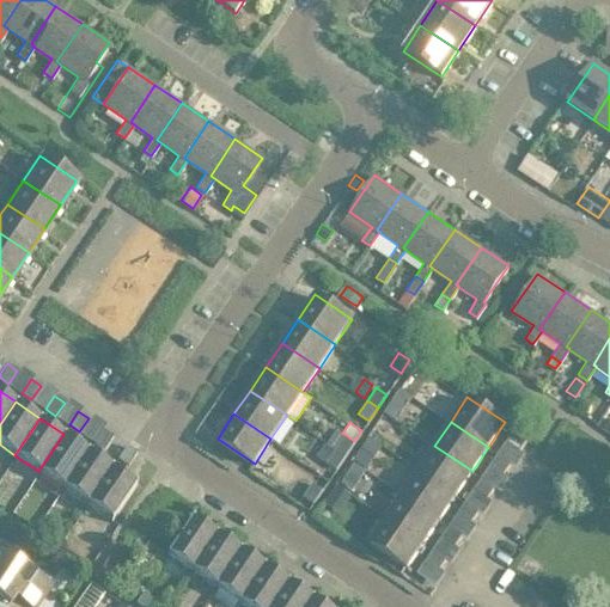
[(102,428),(93,441),(103,447),(113,434),(102,428)]
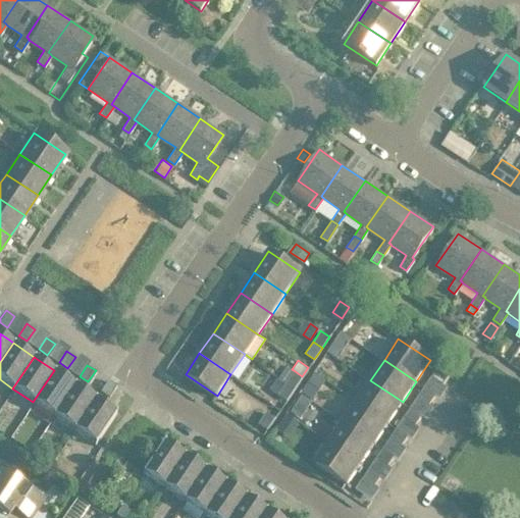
[(286,381),(294,370),(292,369),(287,365),(278,377),(286,381)]
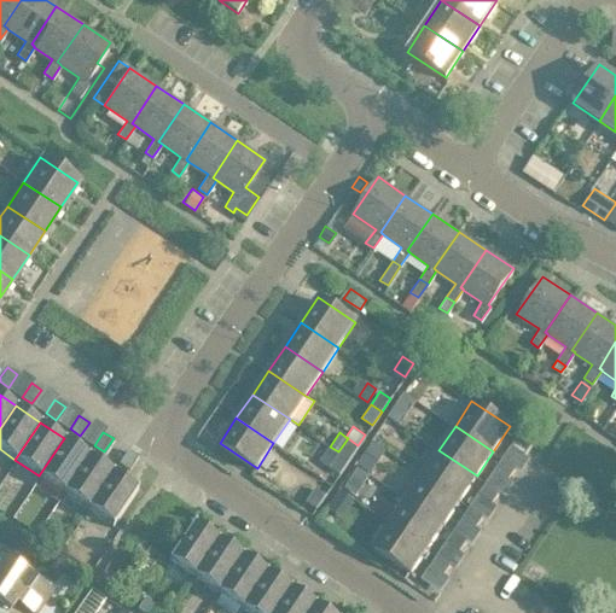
[(517,433),(511,443),(524,453),(532,443),(517,433)]
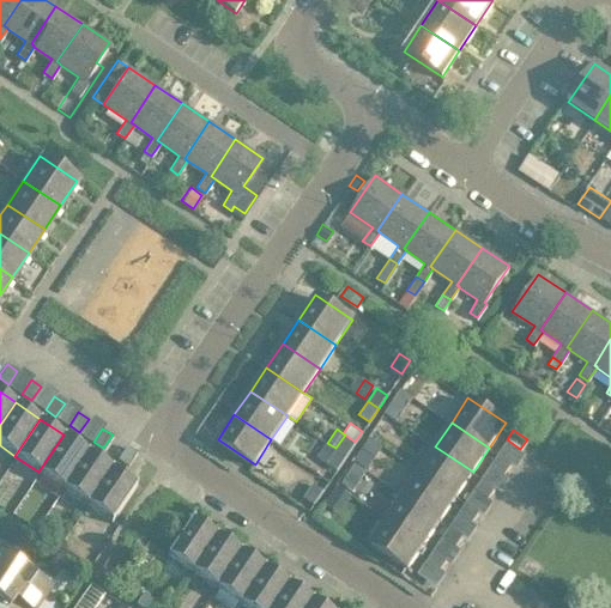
[(64,435),(38,472),(62,487),(88,450),(64,435)]
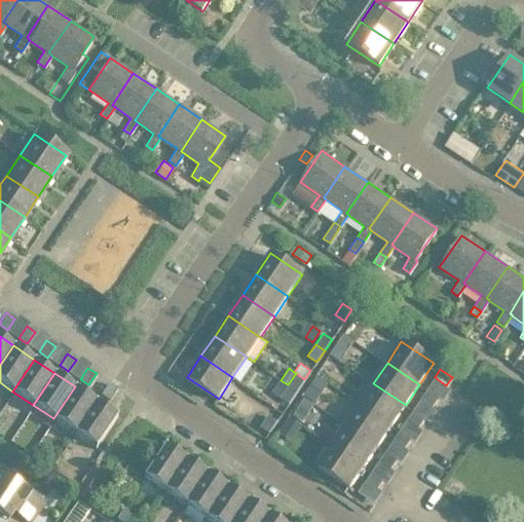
[(297,390),(304,379),(296,373),(288,384),(297,390)]
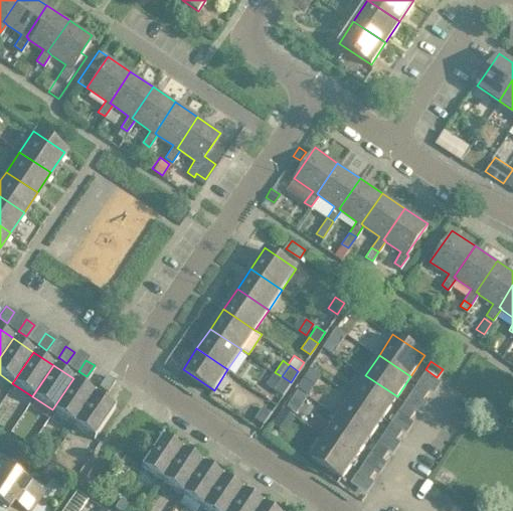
[(310,367),(298,384),(309,391),(320,374),(310,367)]
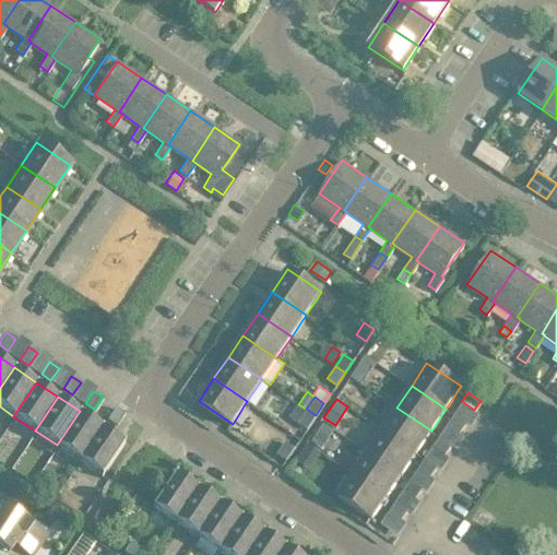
[(116,424),(125,412),(115,405),(107,417),(116,424)]
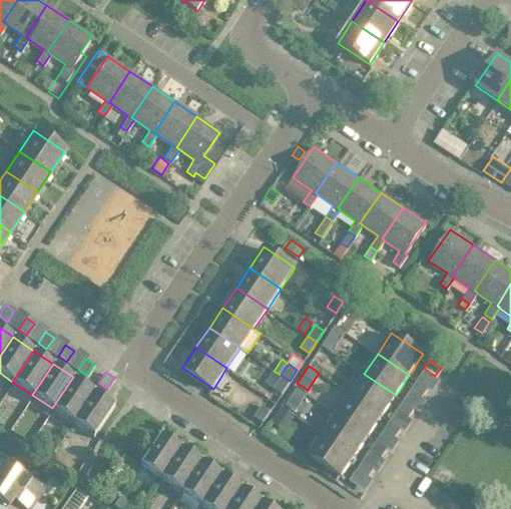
[(396,395),(364,374),(351,394),(382,415),(396,395)]
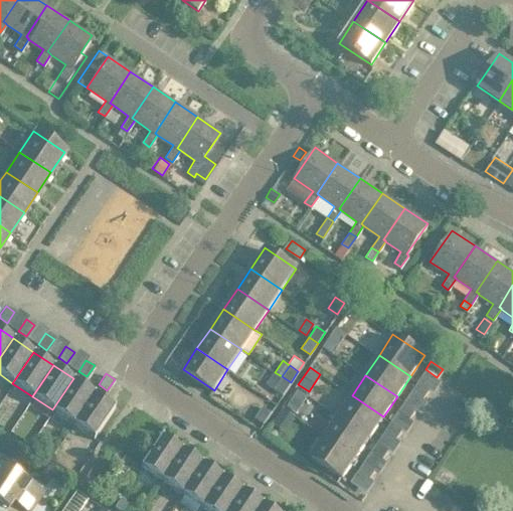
[(282,376),(274,388),(283,394),(291,382),(282,376)]
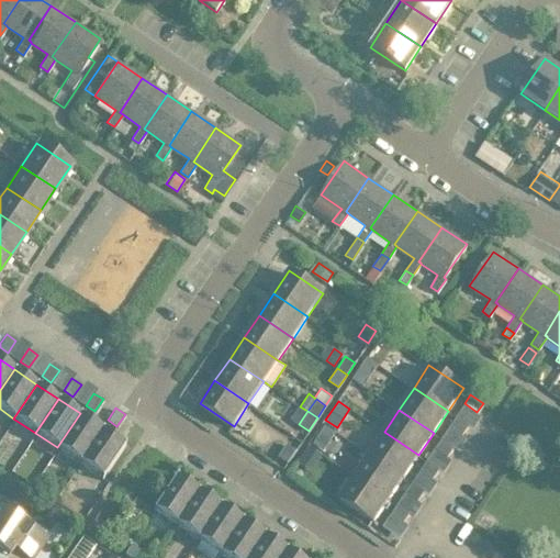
[(80,413),(57,447),(79,462),(102,428),(80,413)]
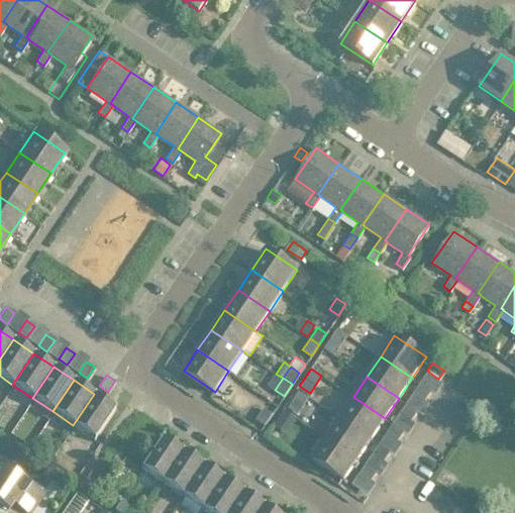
[(419,383),(413,391),(425,399),(430,391),(419,383)]
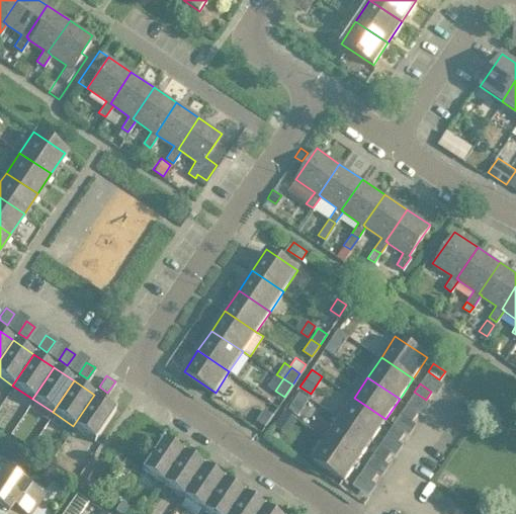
[(114,409),(94,395),(73,426),(93,440),(114,409)]
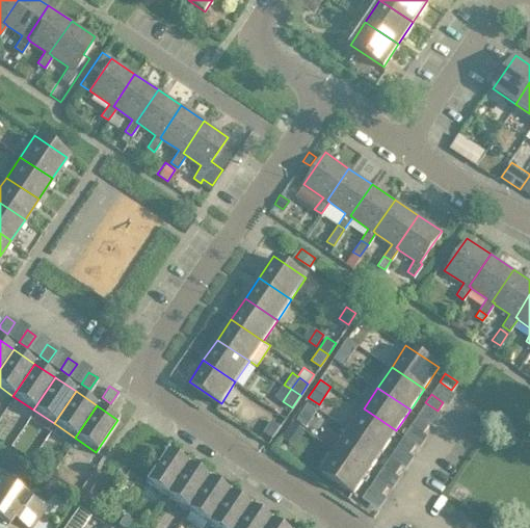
[(349,429),(382,451),(396,430),(364,408),(349,429)]
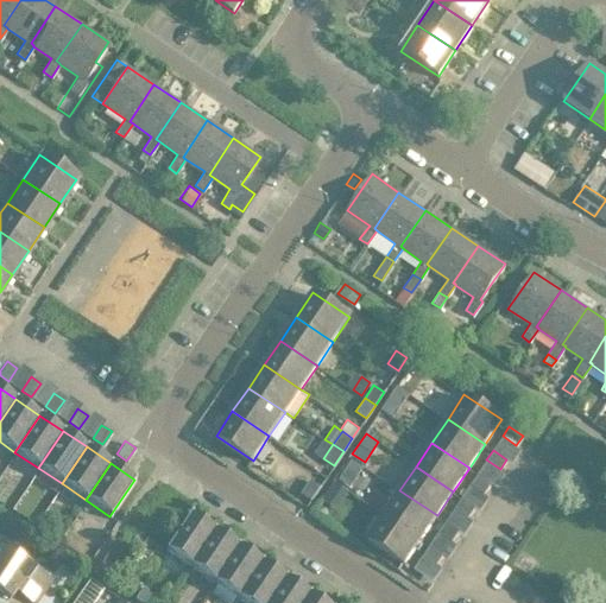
[(478,474),(471,483),(484,493),(491,482),(478,474)]
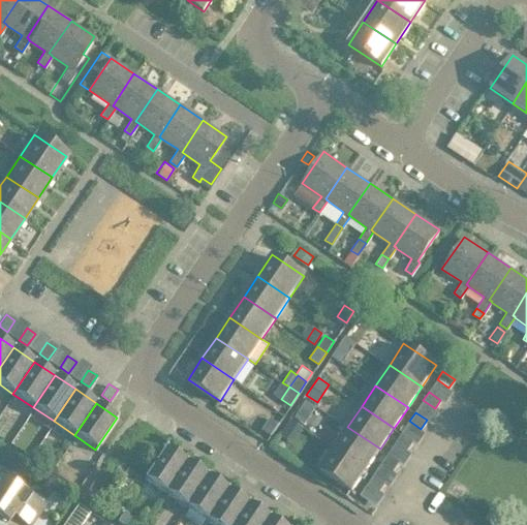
[(270,417),(261,428),(271,434),(278,423),(270,417)]
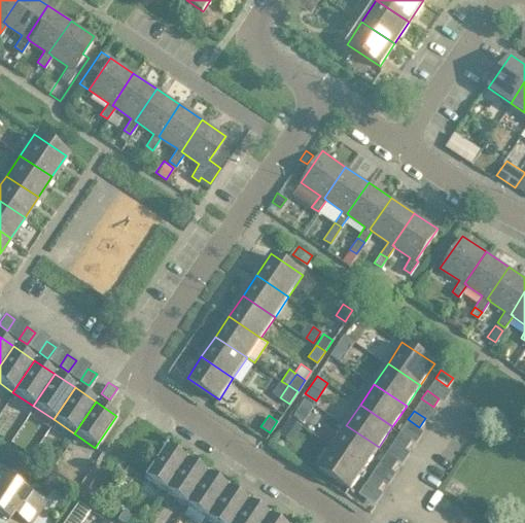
[(379,447),(346,425),(333,446),(364,467),(379,447)]
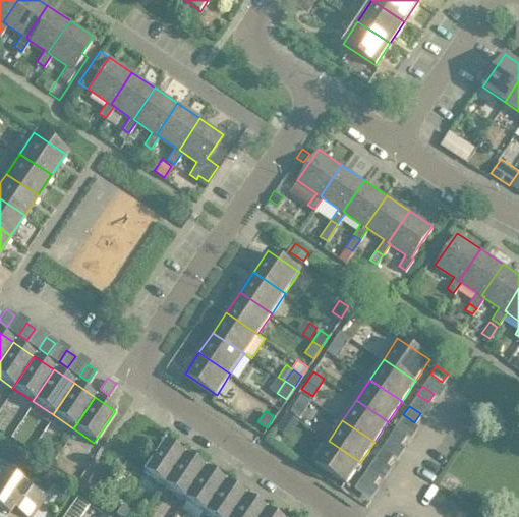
[(395,426),(389,435),(401,443),(406,434),(395,426)]
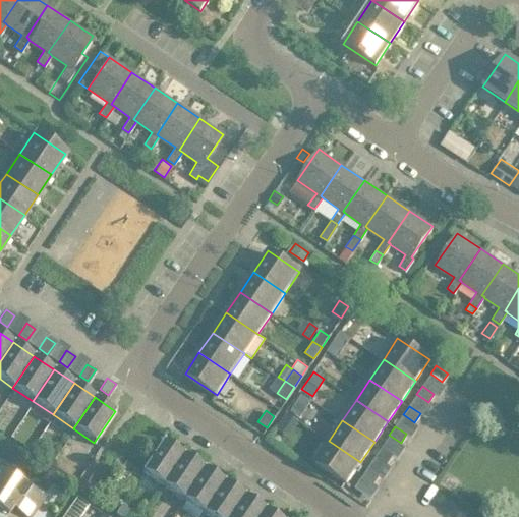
[(162,485),(183,454),(163,440),(141,472),(162,485)]
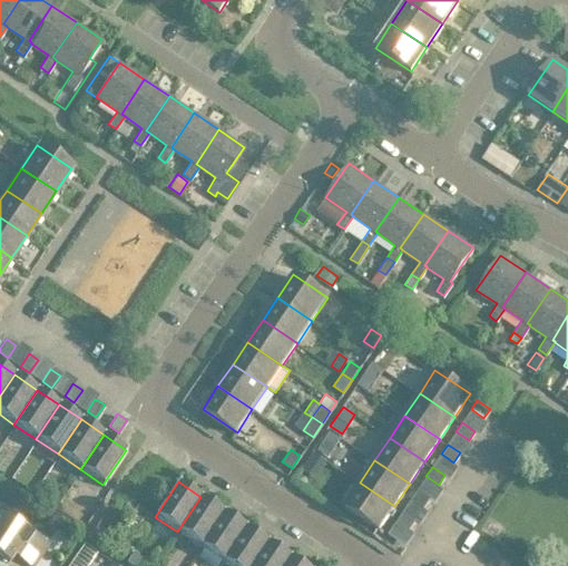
[(394,506),(360,482),(344,505),(380,528),(394,506)]
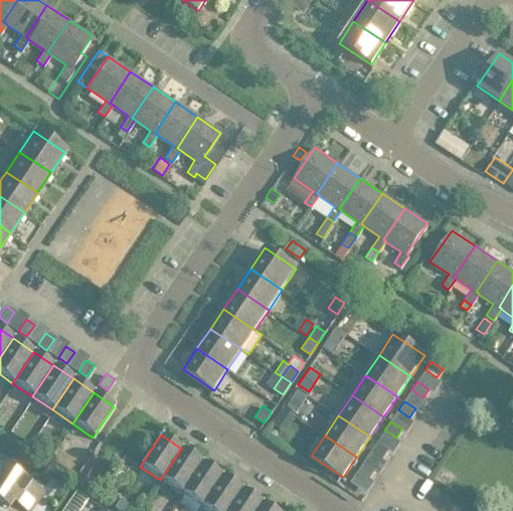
[(377,442),(371,450),(382,458),(388,449),(377,442)]
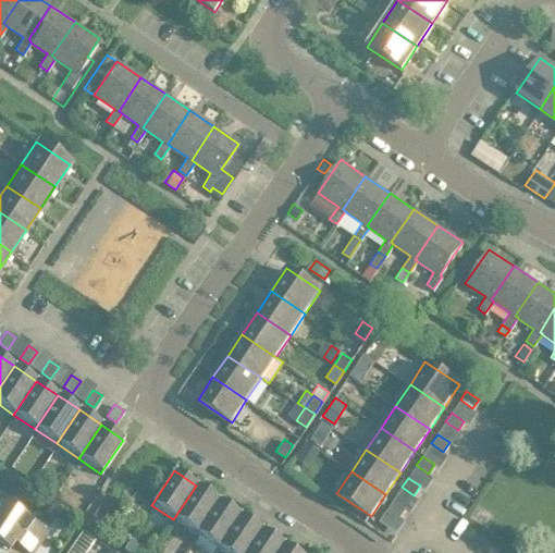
[(218,501),(196,486),(173,519),(195,535),(218,501)]
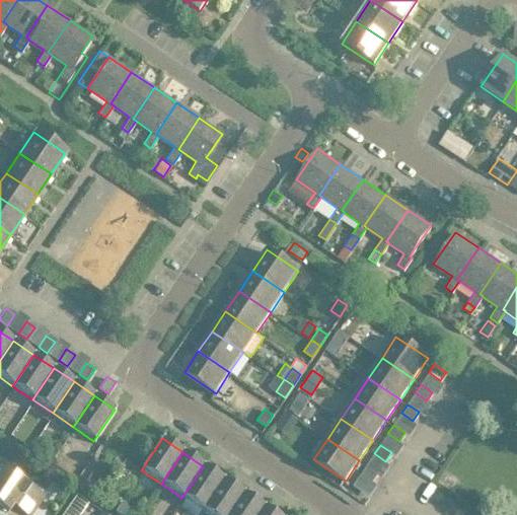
[(125,459),(116,472),(125,479),(134,465),(125,459)]
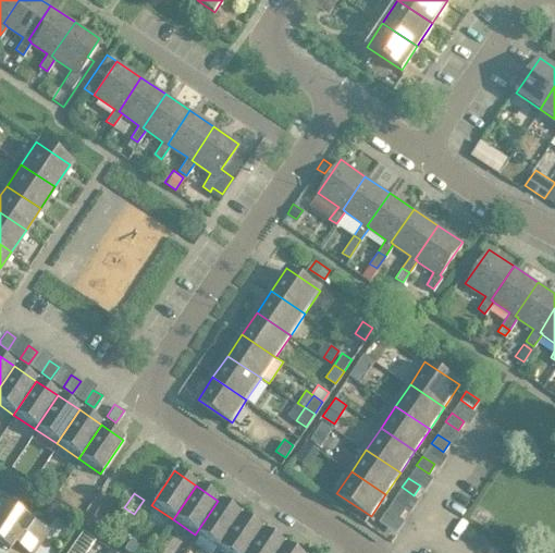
[(47,530),(0,499),(0,540),(9,547),(14,540),(33,552),(47,530)]
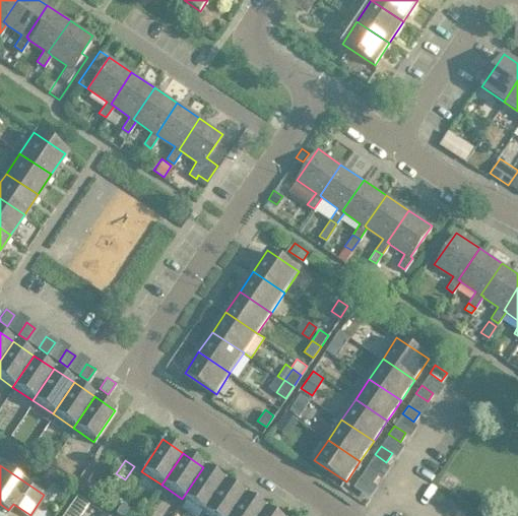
[(367,466),(362,474),(373,481),(379,473),(367,466)]
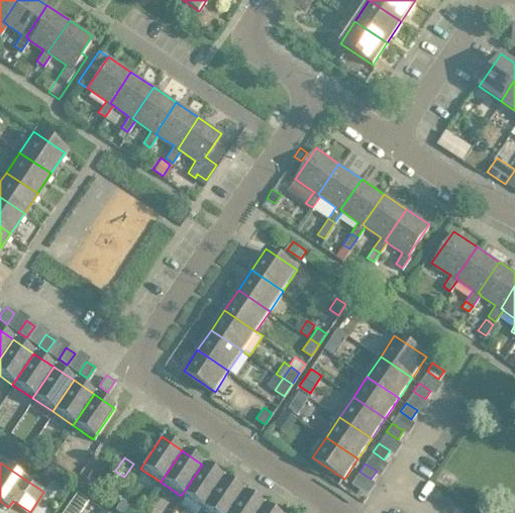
[(202,465),(181,496),(201,509),(222,478),(202,465)]
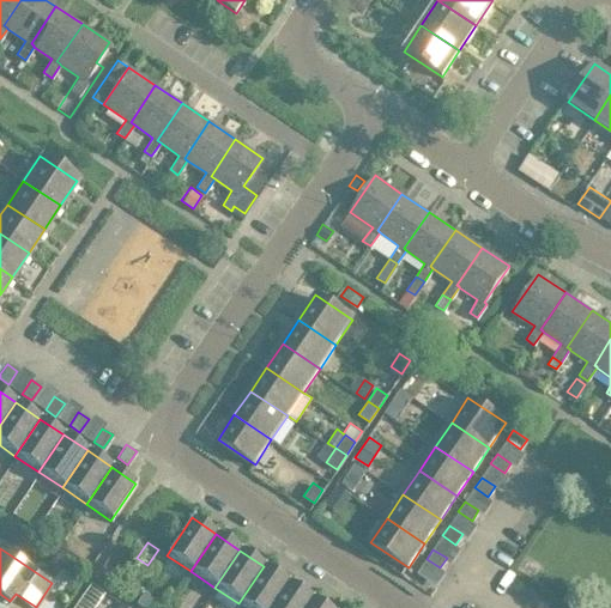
[(132,584),(135,569),(125,566),(120,581),(132,584)]
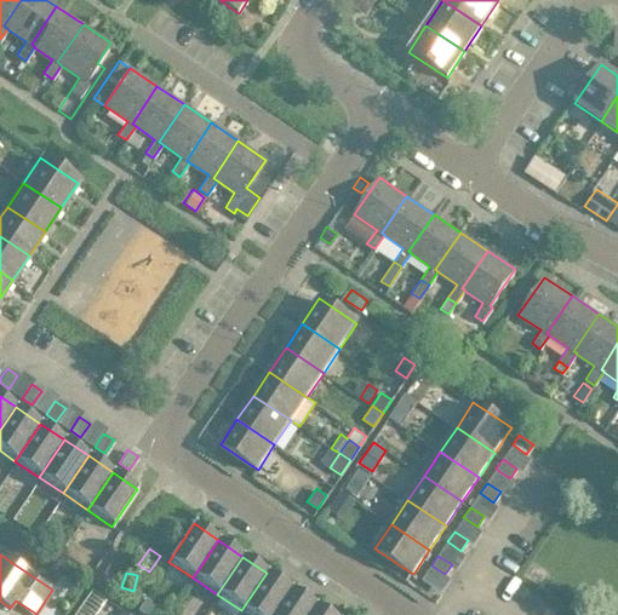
[(267,573),(241,610),(247,614),(273,614),(291,588),(267,573)]
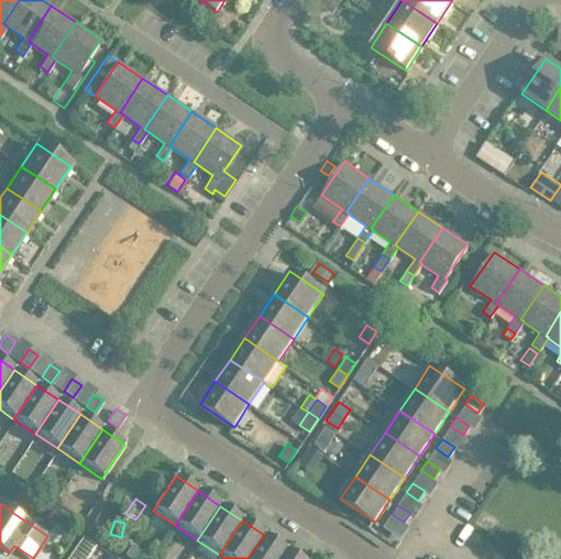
[(279,558),(286,550),(264,535),(248,558),(279,558)]
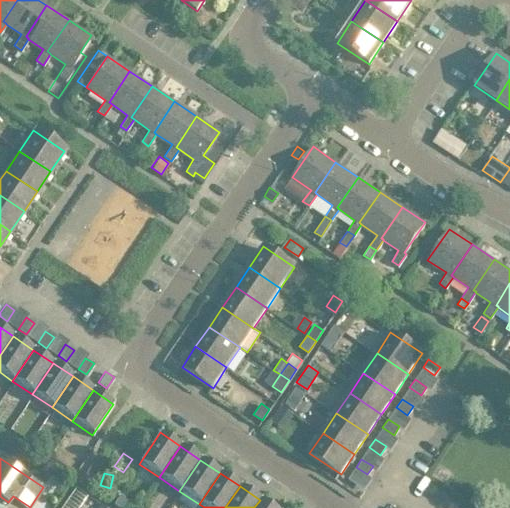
[(117,506),(120,507),(131,507),(134,504),(123,497),(117,506)]
